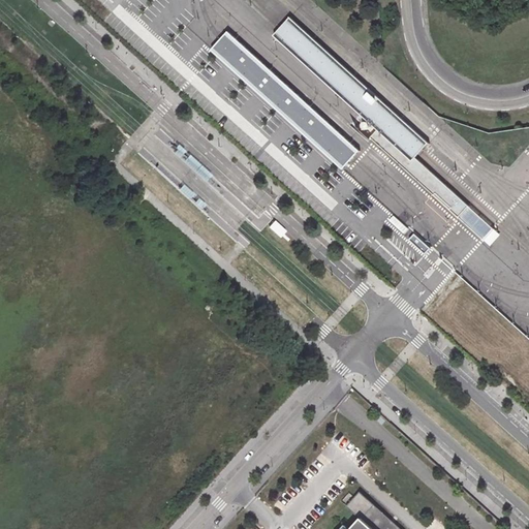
[(429,143),(289,18),(281,28),(273,36),(377,130),(371,137),(434,194),(436,192),(452,207),(449,209),(459,216),(469,206),(415,157),(418,153),(423,148),(429,143)]
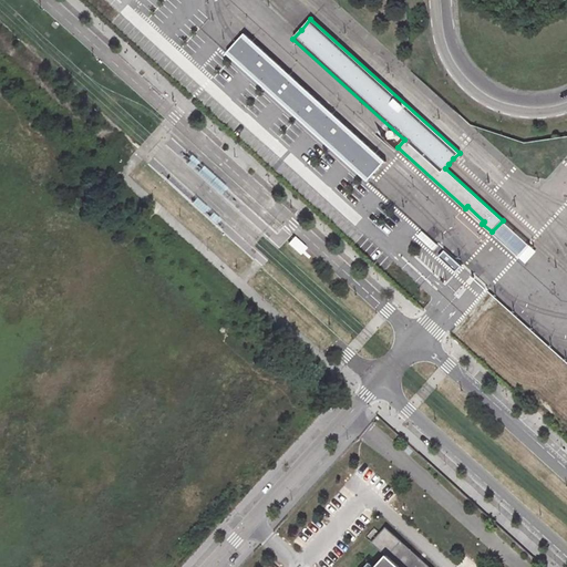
[(379,171),(385,162),(245,33),(237,42),(226,54),(368,183),(372,177),(379,171)]
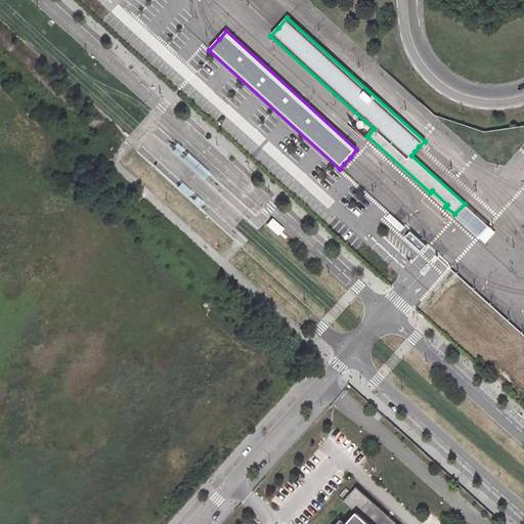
[(465,204),(454,214),(466,224),(479,236),(480,237),(490,227),(489,226),(476,213),(465,204)]
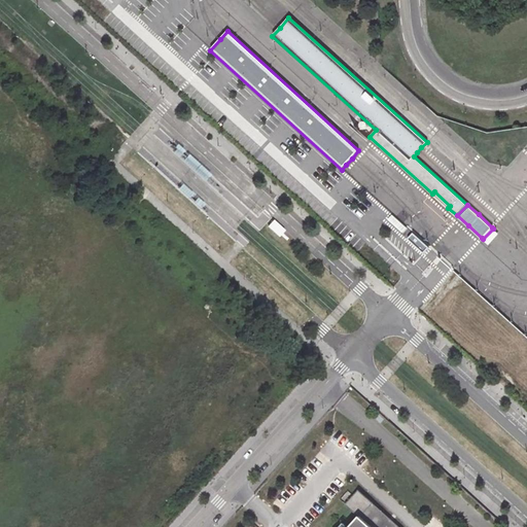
[(423,255),(428,249),(412,234),(406,240),(423,255)]
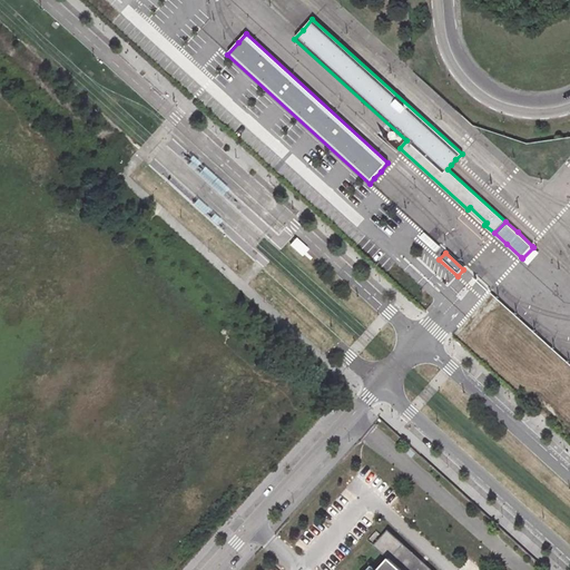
[(390,559),(402,569),(432,569),(389,531),(375,546),(390,559)]
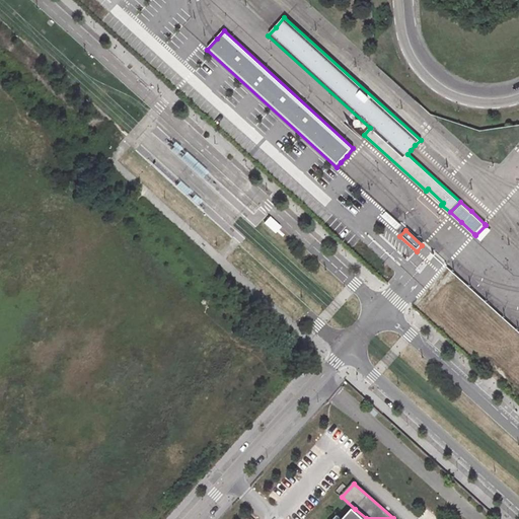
[(366,518),(355,509),(346,518),(366,518)]
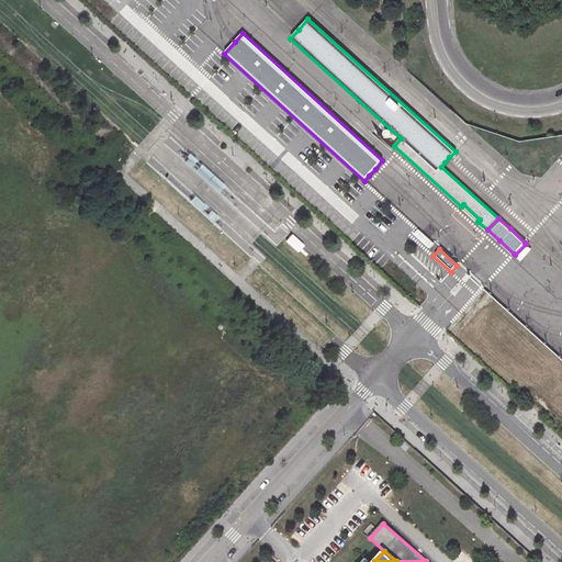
All buildings are outlined.
